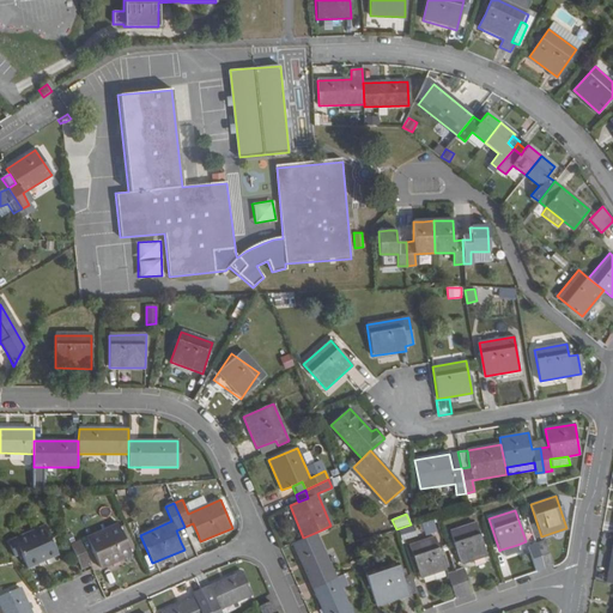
[(430,521),(420,525),(423,535),(434,533),(430,521)]
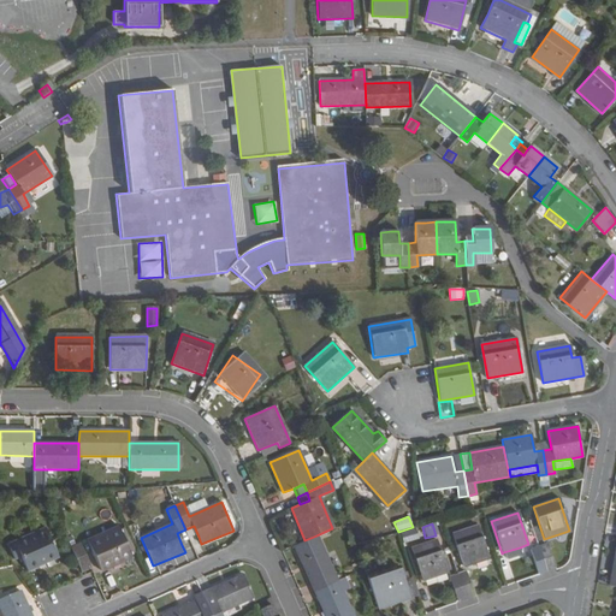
[(199,537),(194,526),(185,529),(190,540),(199,537)]
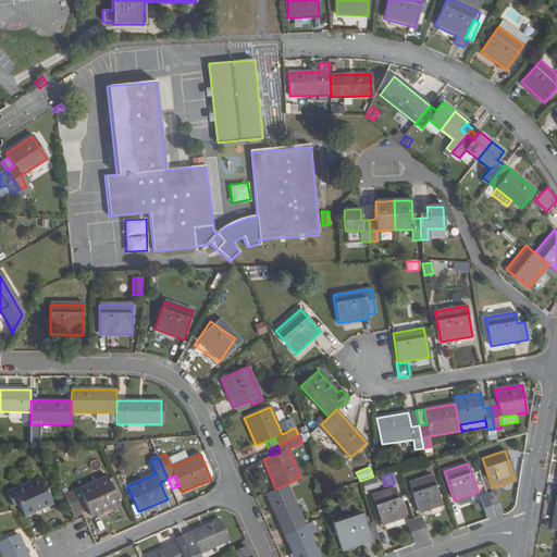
[(409,483),(419,512),(442,505),(432,475),(409,483)]
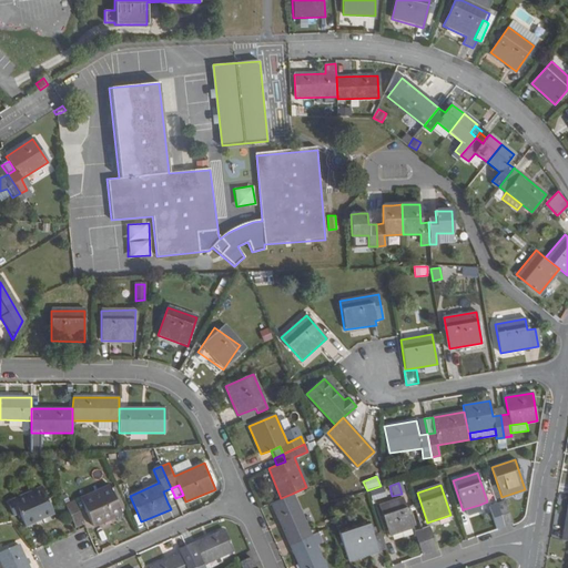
[(41,486),(12,498),(24,526),(53,514),(41,486)]
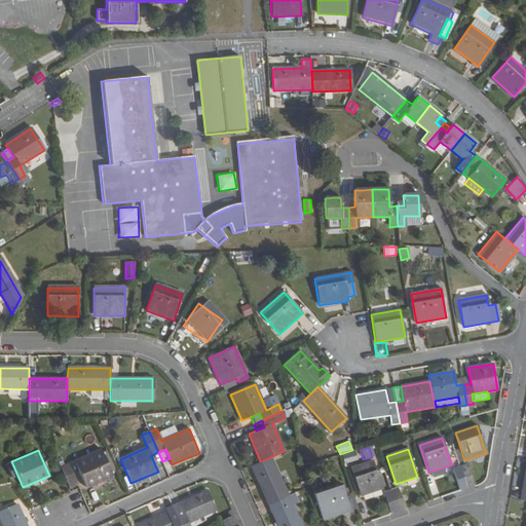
[(74,462),(85,487),(111,476),(101,451),(74,462)]
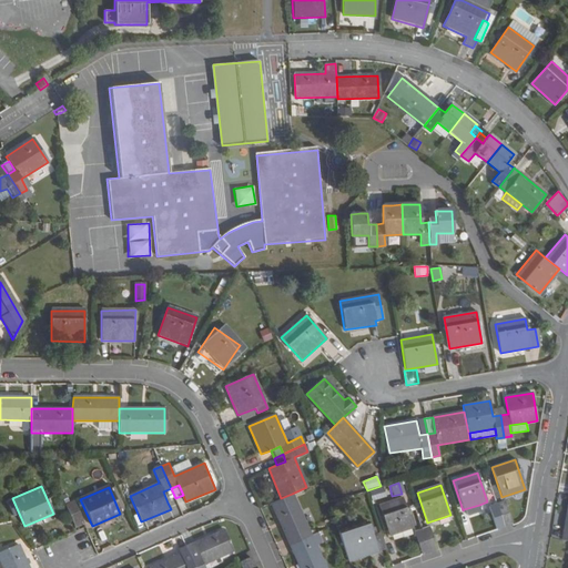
[(372,500),(386,496),(383,487),(368,492),(372,500)]
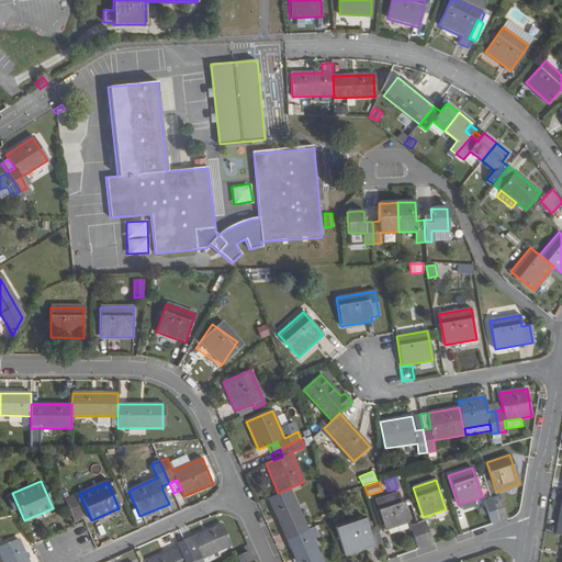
[(173,493),(169,483),(161,486),(166,497),(173,493)]
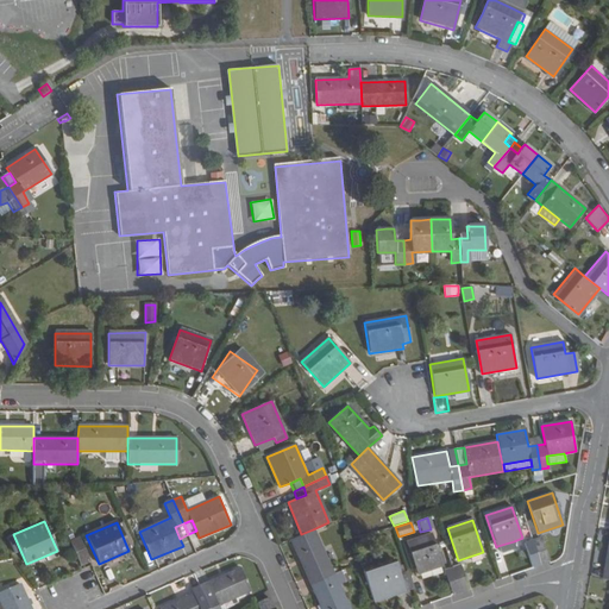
[(333,576),(313,529),(301,534),(292,539),(312,585),(333,576)]
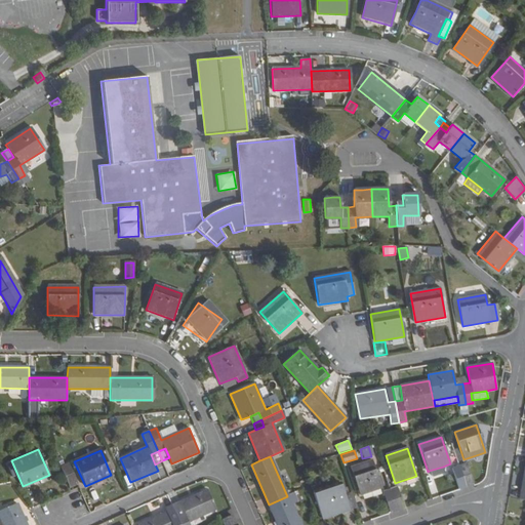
[(388,481),(379,457),(350,468),(360,494),(381,487),(380,484),(388,481)]
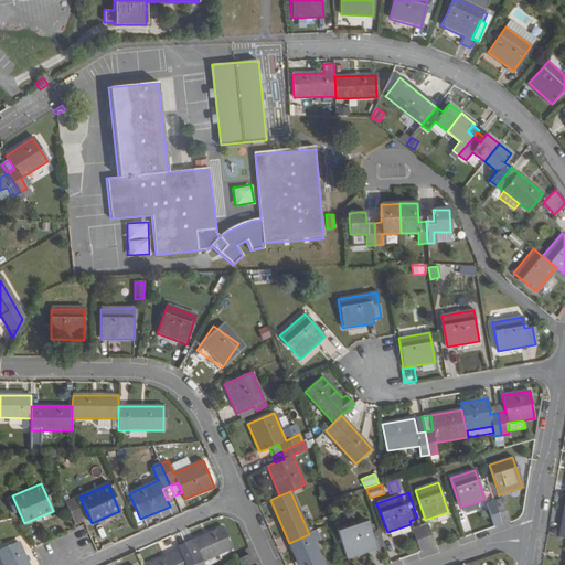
[(82,519),(73,499),(65,502),(73,522),(82,519)]
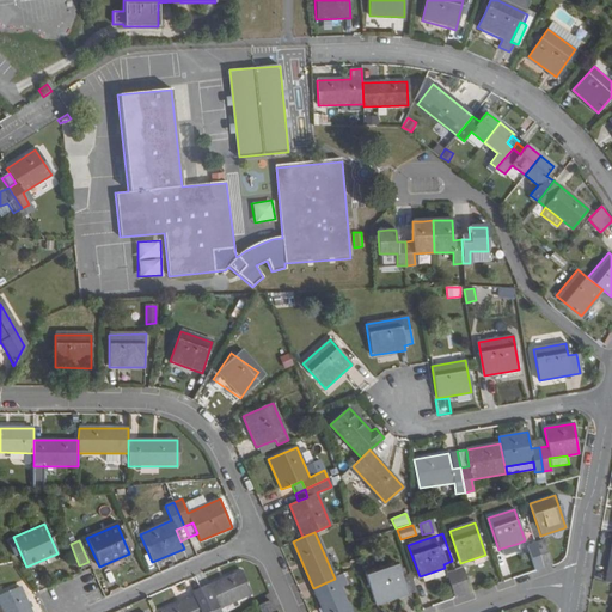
[(550,564),(543,542),(534,544),(542,567),(550,564)]
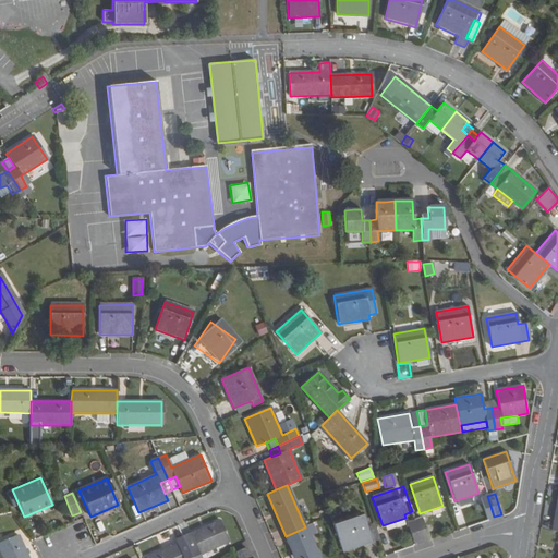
[(473,502),(471,496),(456,500),(459,508),(473,502)]
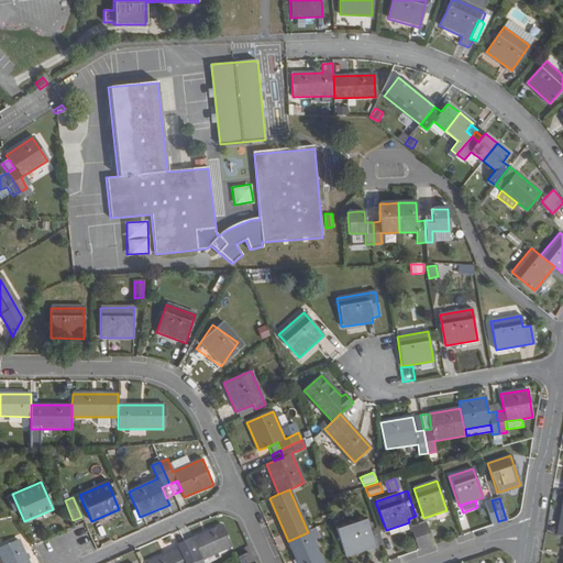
[(498,521),(492,500),(485,504),(492,523),(498,521)]
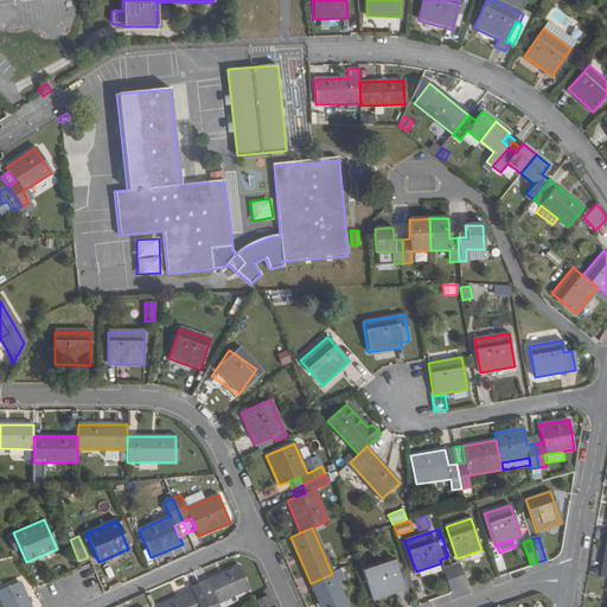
[(406,589),(400,572),(396,560),(364,570),(374,600),(406,589)]
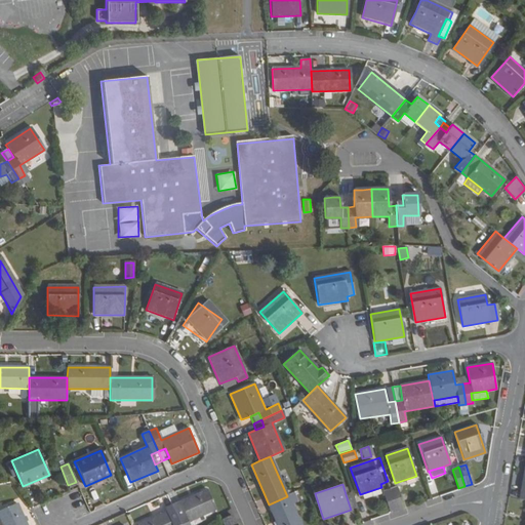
[(404,507),(397,488),(391,490),(397,510),(404,507)]
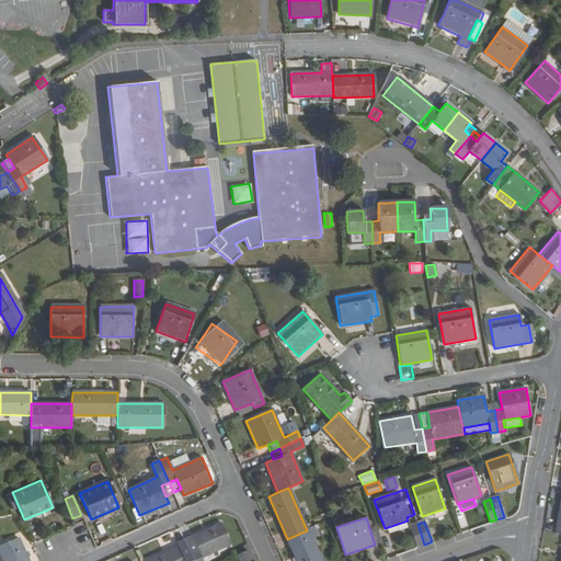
[(231,544),(222,523),(184,540),(186,544),(193,560),(203,560),(201,557),(231,544)]
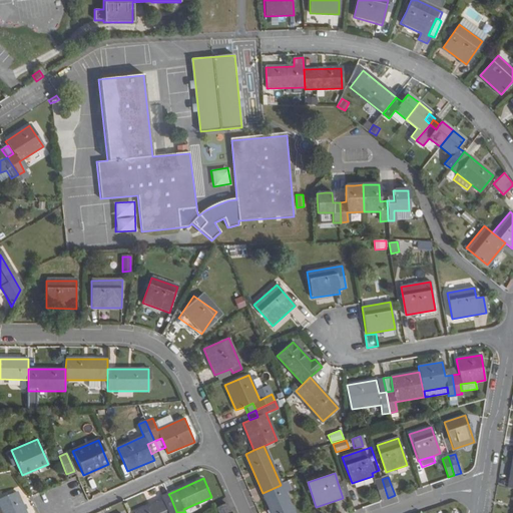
[(388,498),(382,479),(376,482),(382,500),(388,498)]
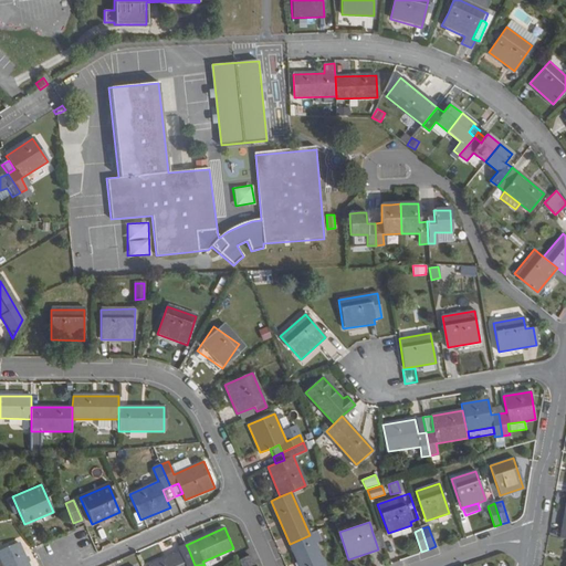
[(385,547),(379,531),(373,533),(378,549),(385,547)]
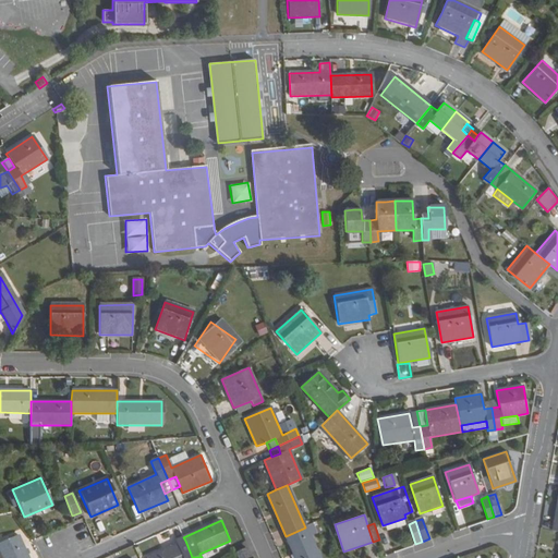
[(319,557),(310,535),(315,533),(311,524),(305,528),(286,536),(294,557),(319,557)]
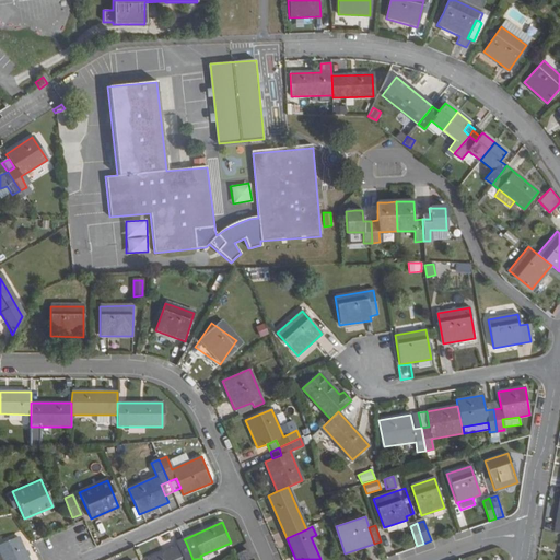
[(28,559),(19,536),(0,545),(0,551),(3,559),(28,559)]
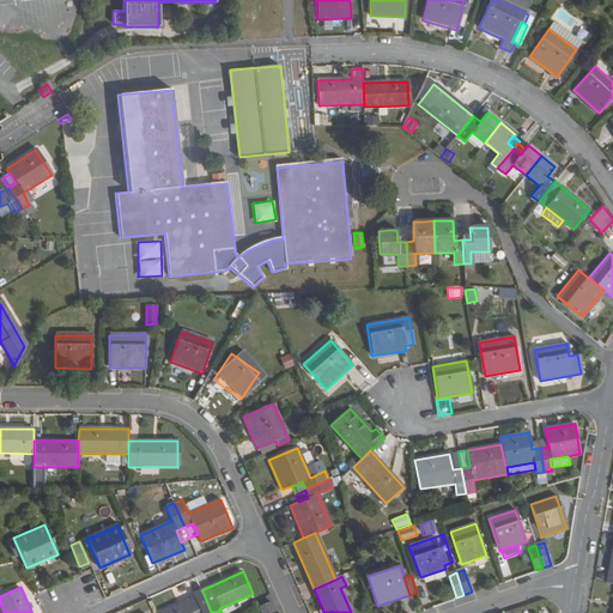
[(211,612),(204,594),(194,599),(162,612),(211,612)]
